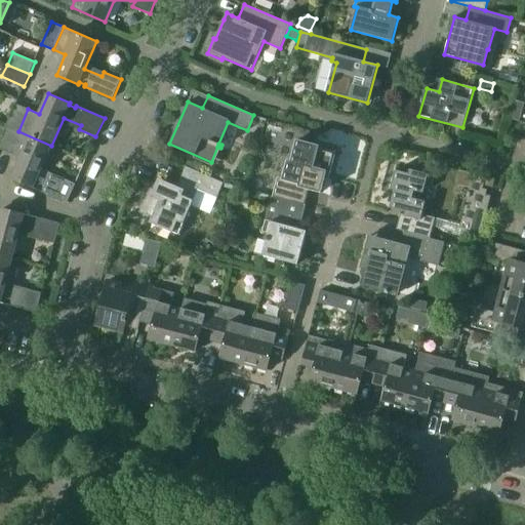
[(15,104),(6,126),(18,131),(28,109),(15,104)]
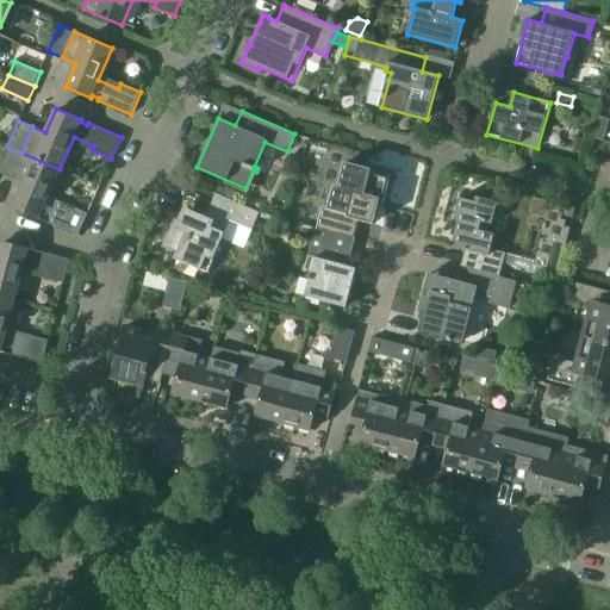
[(0,161),(0,173),(10,178),(22,153),(7,147),(0,161)]
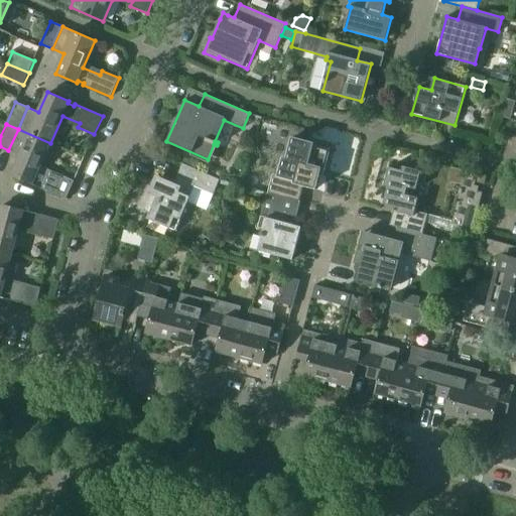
[(18,129),(8,150),(19,155),(11,175),(32,184),(33,182),(39,185),(38,187),(67,200),(75,180),(57,173),(56,177),(39,170),(50,143),(18,129)]
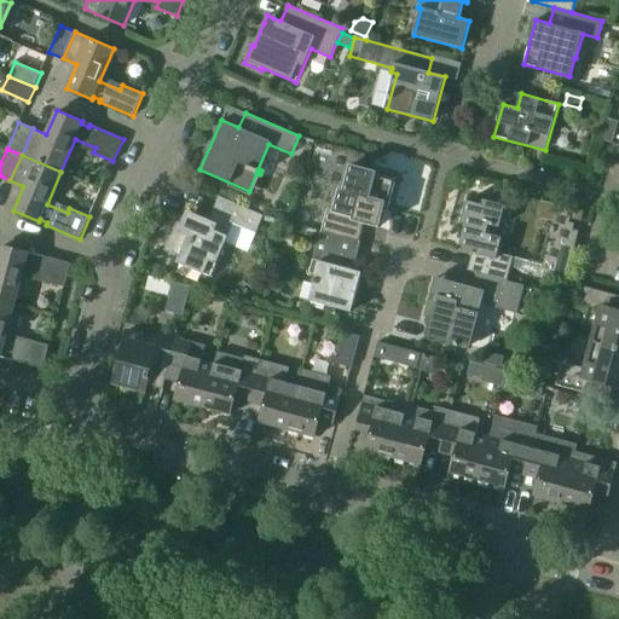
[(328,209),(322,231),(359,242),(360,241),(352,238),(357,221),(365,224),(379,227),(383,209),(387,210),(389,203),(397,180),(376,174),(377,172),(351,165),(343,190),(340,189),(334,210),(328,209)]
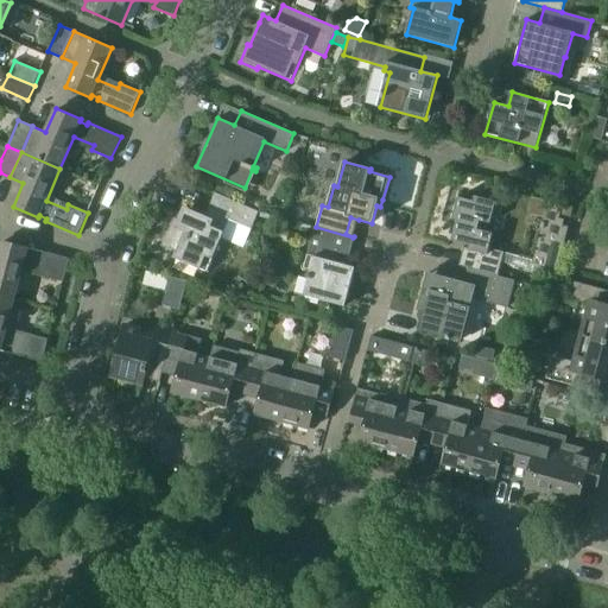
[(175,217),(163,245),(176,251),(173,258),(179,260),(201,270),(207,272),(213,259),(222,238),(229,220),(252,229),(259,211),(215,192),(206,216),(184,207),(178,220),(175,217)]
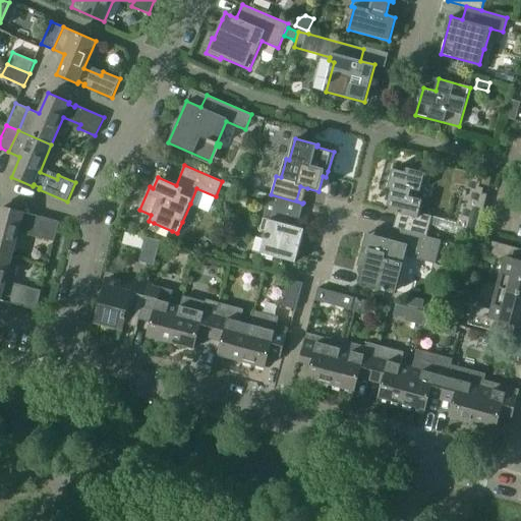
[(393,188),(387,210),(398,212),(394,227),(402,230),(426,236),(429,225),(431,217),(432,216),(429,212),(420,209),(422,199),(416,198),(418,190),(420,191),(425,173),(407,168),(406,172),(393,169),(388,187),(393,188)]
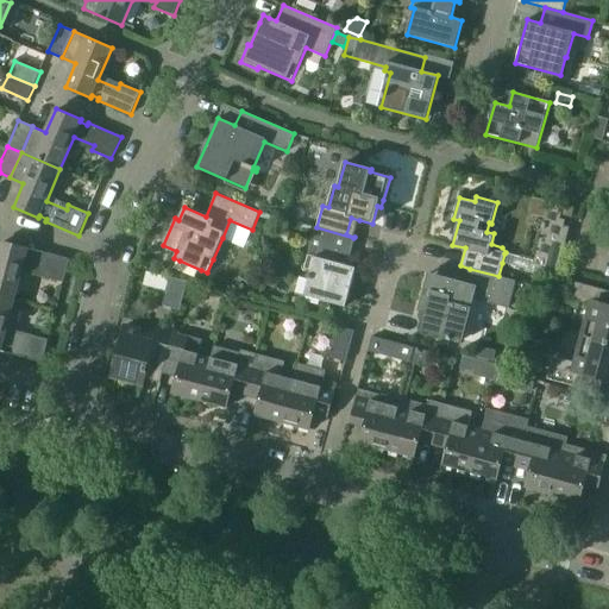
[(541,272),(557,277),(570,227),(564,226),(565,220),(560,219),(564,205),(550,201),(534,261),(533,264),(542,268),(541,272)]
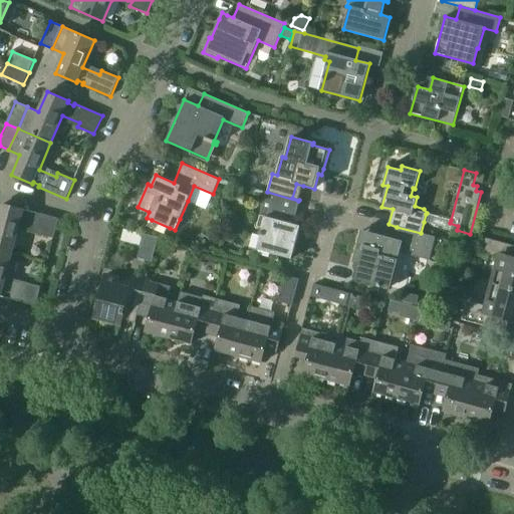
[(298,201),(267,192),(258,226),(263,227),(256,250),(291,259),(300,226),(292,224),(298,201)]
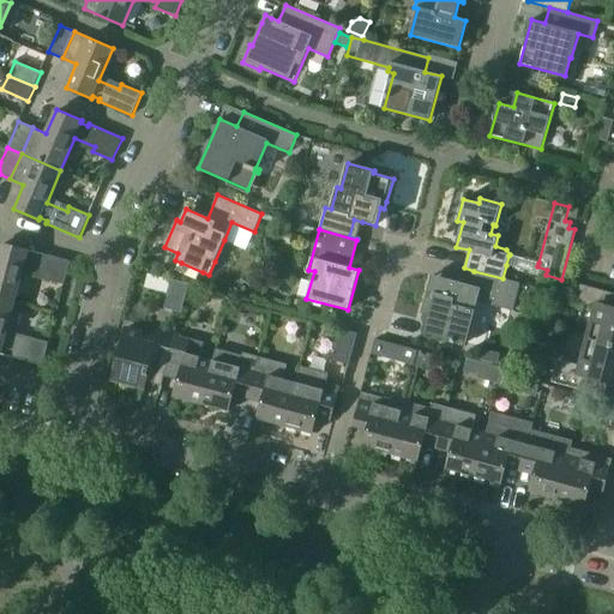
[(0,298),(14,302),(23,268),(44,274),(43,280),(65,284),(71,260),(36,252),(35,254),(28,252),(29,250),(1,242),(0,247),(0,298)]
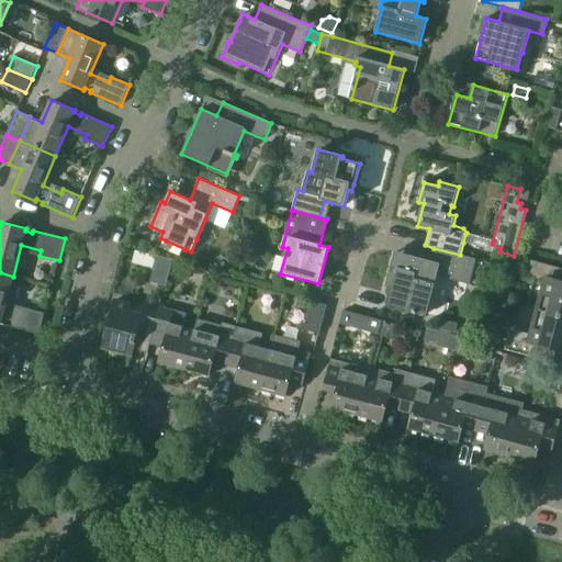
[(472,235),(470,244),(499,251),(501,247),(492,244),(493,240),(472,235)]
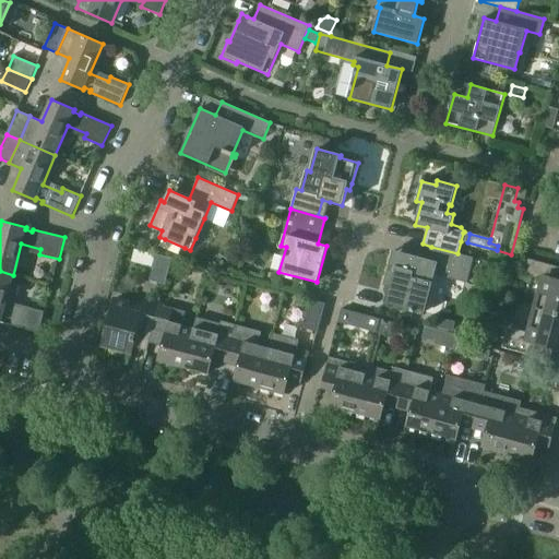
[(390,265),(384,284),(391,286),(387,302),(424,312),(435,274),(466,282),(473,258),(458,253),(431,247),(427,260),(400,252),(393,251),(390,265)]
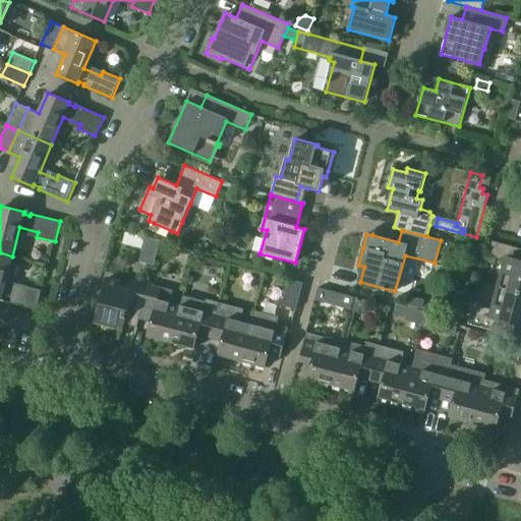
[(138,264),(153,268),(160,241),(146,237),(138,264)]
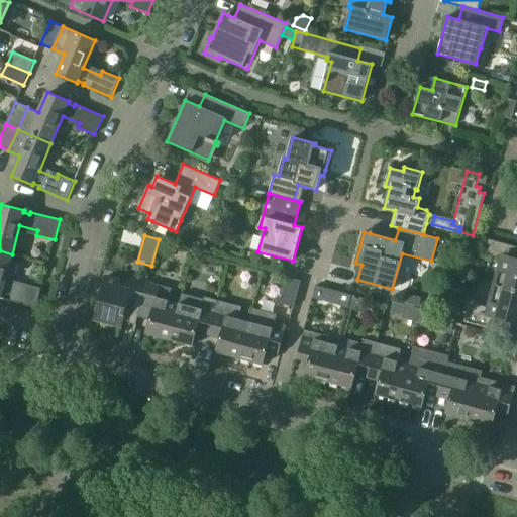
[(502,259),(495,285),(516,290),(516,260),(516,253),(516,246),(486,238),(482,253),(502,259)]
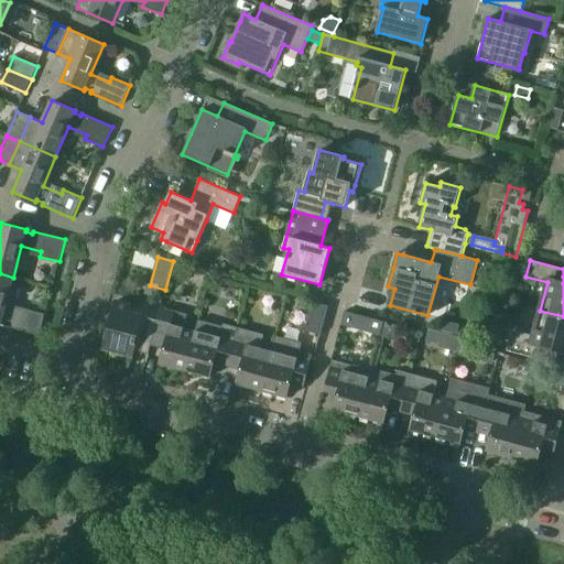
[(0,273),(0,325),(1,325),(1,323),(8,325),(8,327),(40,336),(45,314),(26,310),(24,314),(6,308),(13,278),(0,273)]
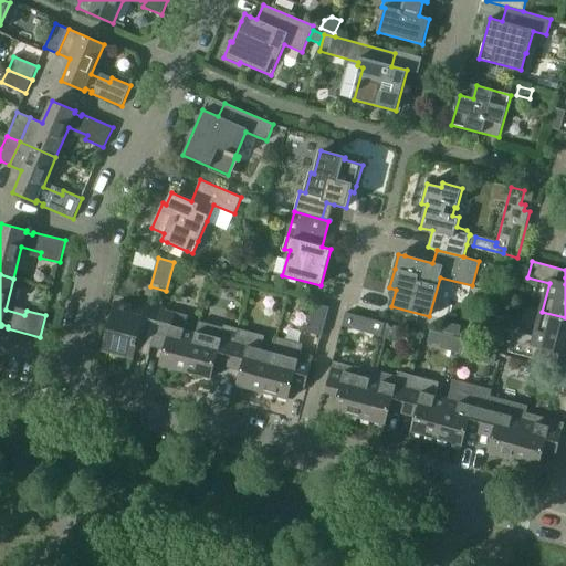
[(149,355),(152,346),(155,334),(161,308),(161,307),(146,304),(145,310),(116,303),(104,349),(134,357),(135,352),(149,355)]
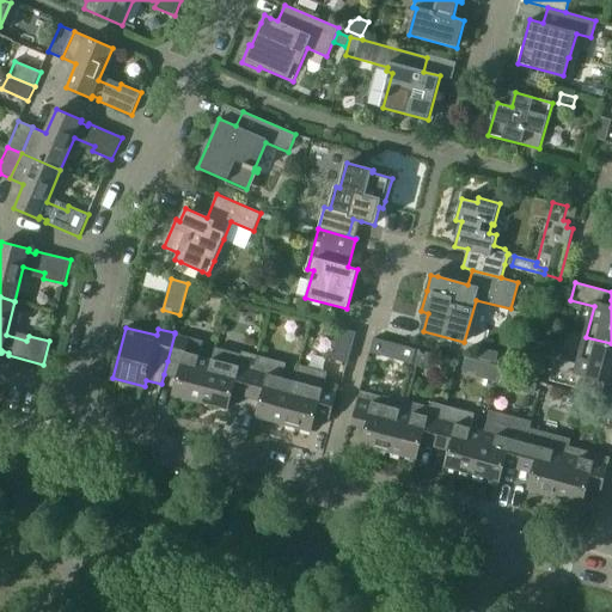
[(338,329),(331,357),(347,362),(355,334),(338,329)]
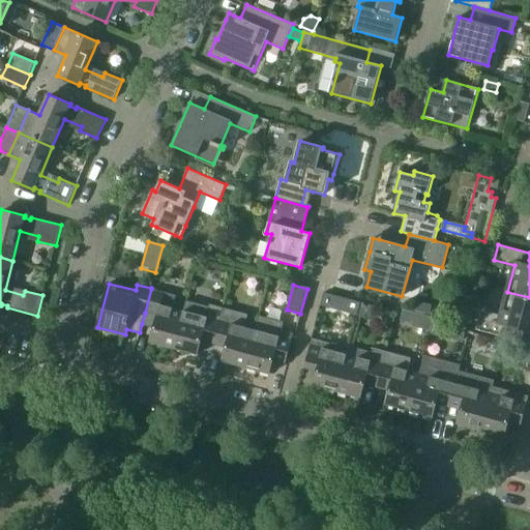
[(151,289),(145,313),(142,324),(154,327),(150,341),(174,348),(184,311),(173,307),(176,295),(151,289)]
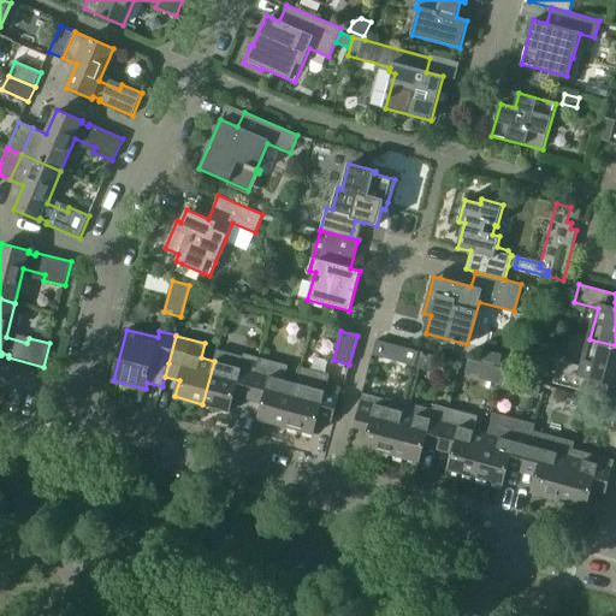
[(615,345),(590,339),(582,367),(561,361),(555,383),(606,396),(610,383),(615,384),(615,345)]
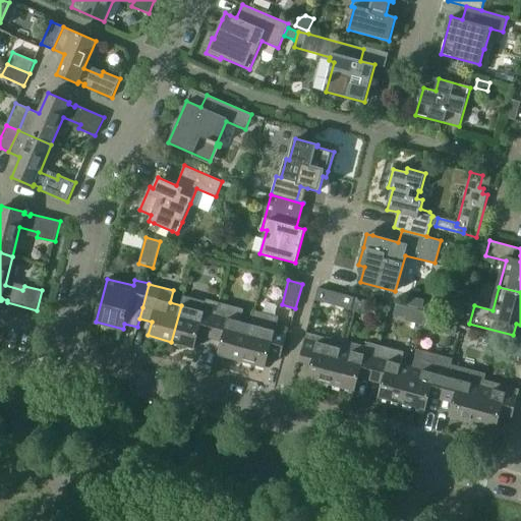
[(319,288),(314,301),(351,311),(354,298),(319,288)]
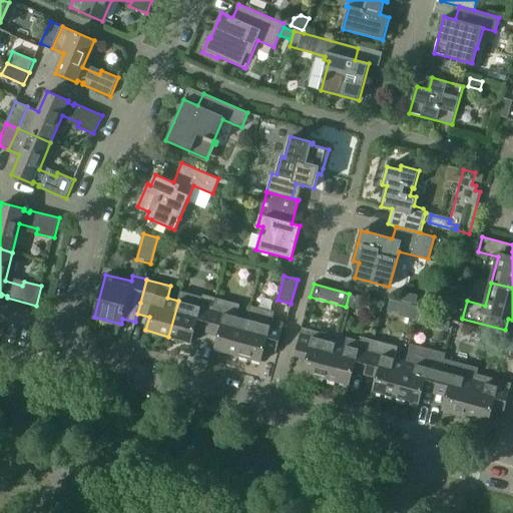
[(178,301),(168,337),(170,338),(170,337),(191,343),(195,329),(198,319),(210,322),(216,298),(203,295),(202,297),(180,292),(178,301)]
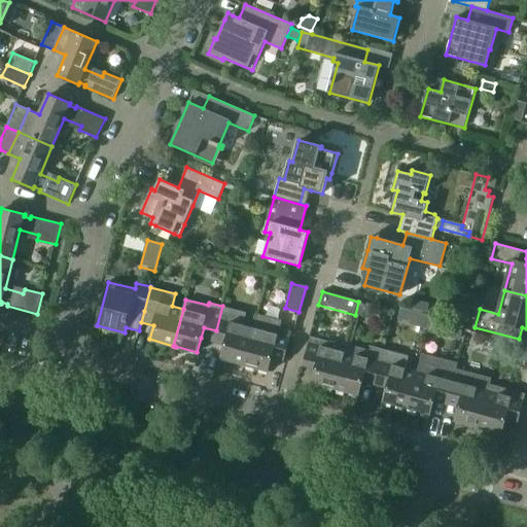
[(412,301),(409,310),(426,314),(428,305),(412,301)]
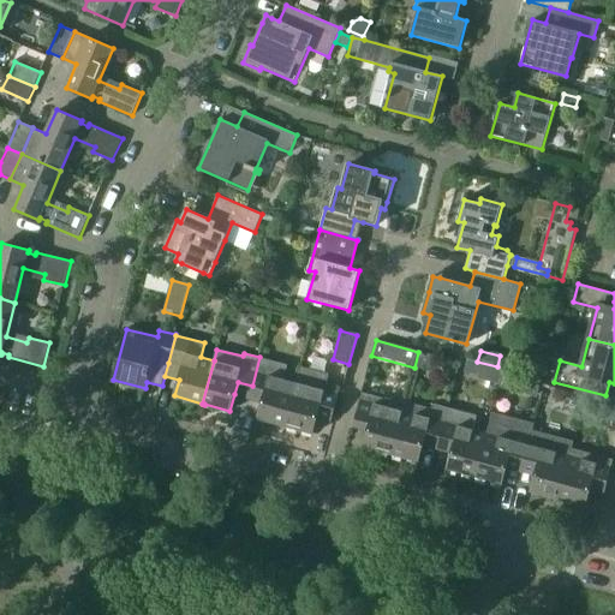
[(284,425),(286,427),(297,383),(285,380),(288,365),(260,357),(252,386),(266,389),(258,418),(284,425)]
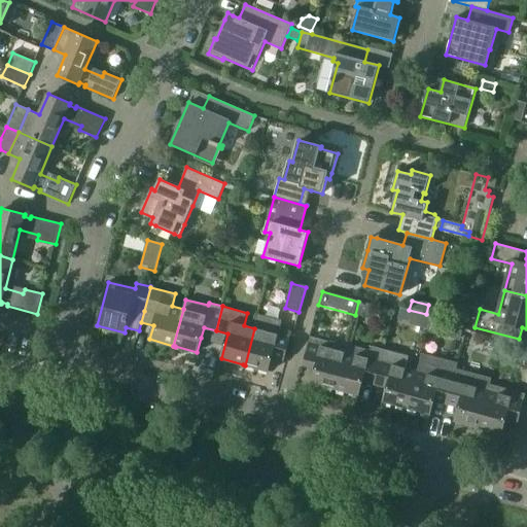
[(401,309),(398,319),(411,322),(414,312),(401,309)]
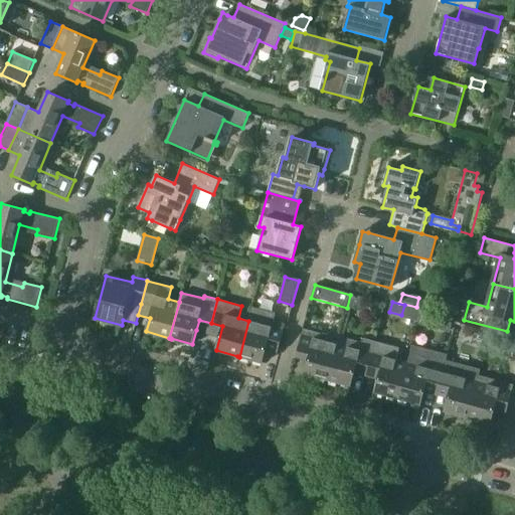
[(248,321),(239,357),(241,357),(263,362),(268,342),(280,345),(286,324),(274,321),(276,313),(252,307),(248,321)]
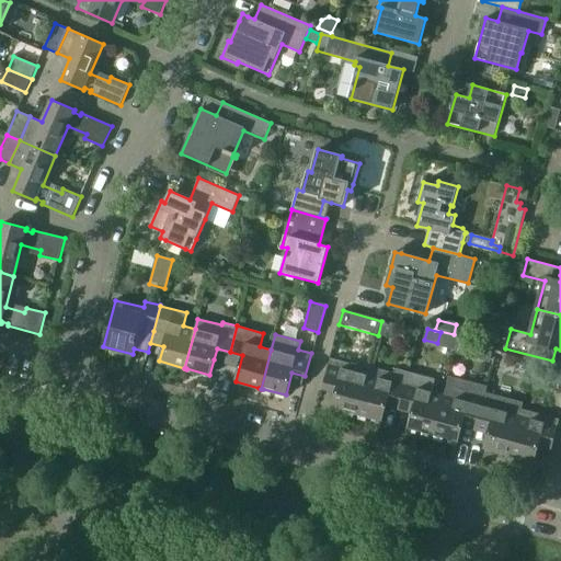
[(459,339),(456,353),(489,362),(493,347),(459,339)]
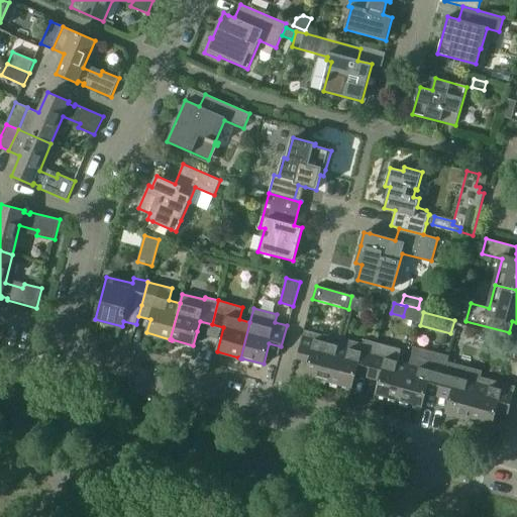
[(300,347),(297,358),(309,362),(306,376),(327,381),(327,382),(329,382),(340,338),(330,335),(329,336),(305,330),(300,347)]
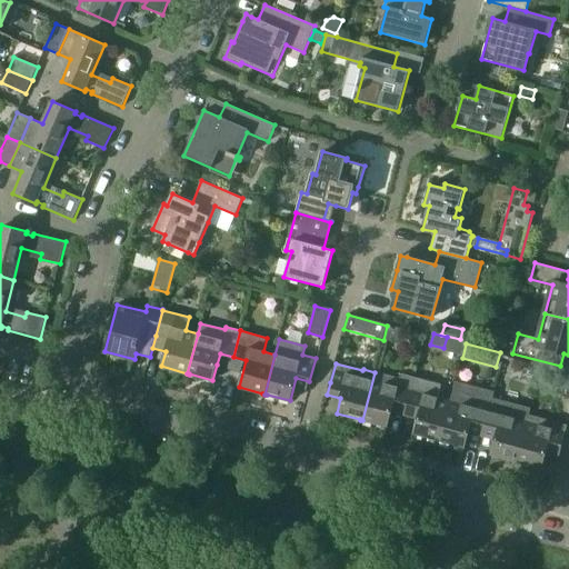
[(395,400),(408,403),(415,377),(400,373),(399,378),(375,372),(362,420),(365,421),(365,420),(388,427),(395,400)]
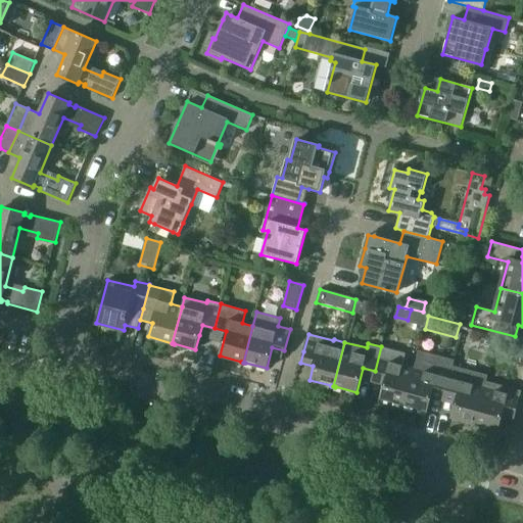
[(401,405),(403,406),(414,369),(402,366),(406,353),(381,346),(375,371),(387,374),(380,398),(401,405)]
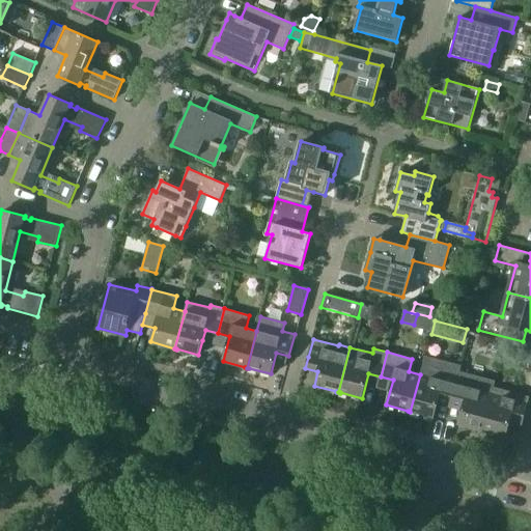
[(435,418),(438,403),(441,392),(453,395),(459,371),(460,371),(462,367),(460,367),(424,358),(420,374),(410,412),(412,412),(435,418)]
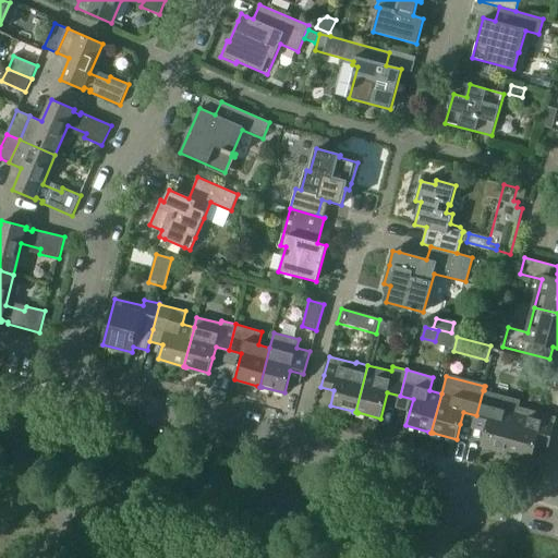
[(505,452),(507,452),(519,407),(521,400),(484,390),(483,390),(476,415),(488,420),(482,446),(505,451),(505,452)]
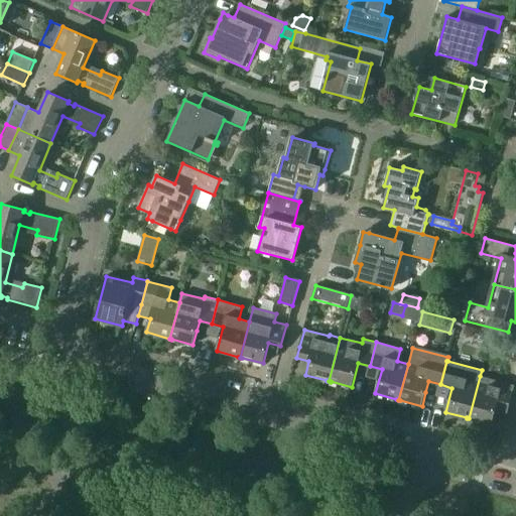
[(480,376),(469,418),(471,419),(492,424),(496,411),(497,404),(509,407),(515,385),(480,376)]
